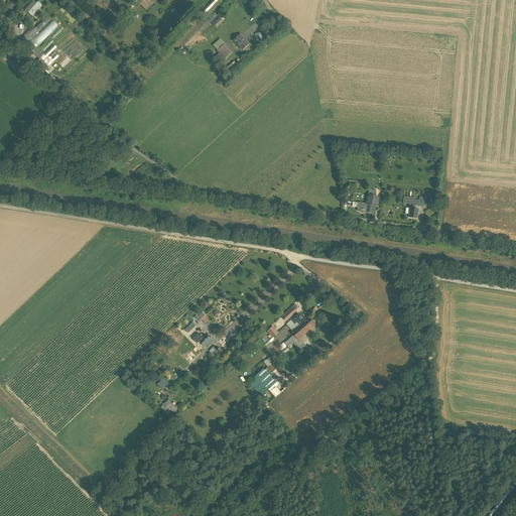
[(41,5),(35,0),(34,0),(32,2),(33,2),(26,10),(32,16),(35,13),(34,12),(41,5)]
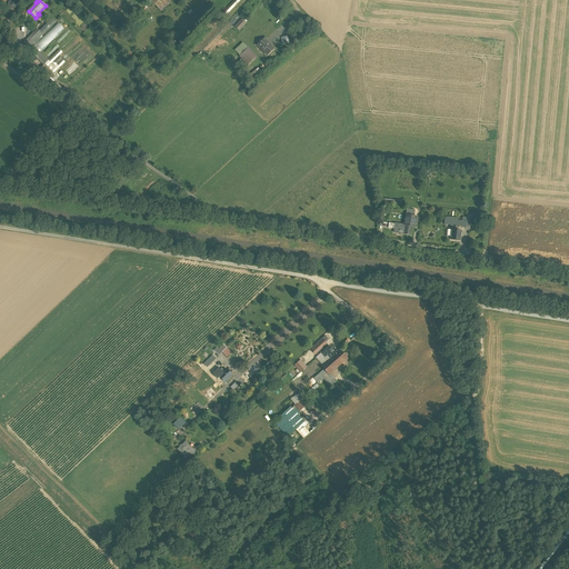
[(168,0),(151,0),(151,1),(155,5),(161,11),(170,2),(168,0)]
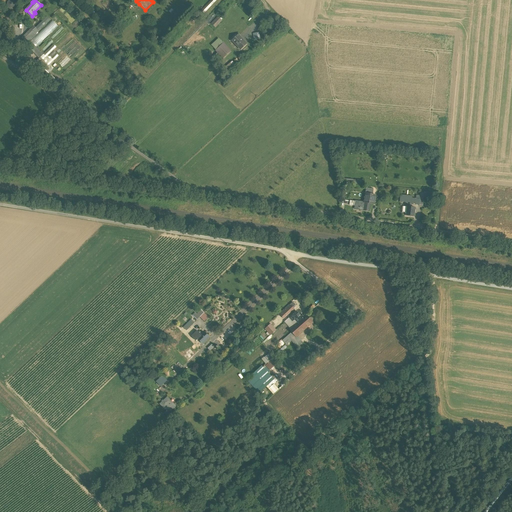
[(211,0),(201,11),(204,14),(217,0),(211,0)]
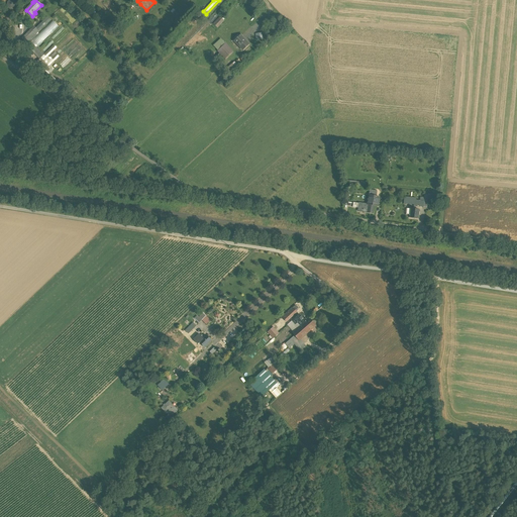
[(36,28),(38,31),(50,20),(47,17),(36,28)]
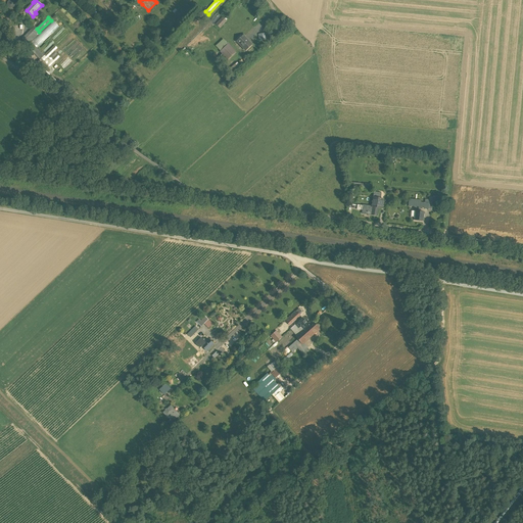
[(216,25),(220,28),(227,20),(226,20),(227,19),(226,18),(225,19),(223,17),(216,25)]
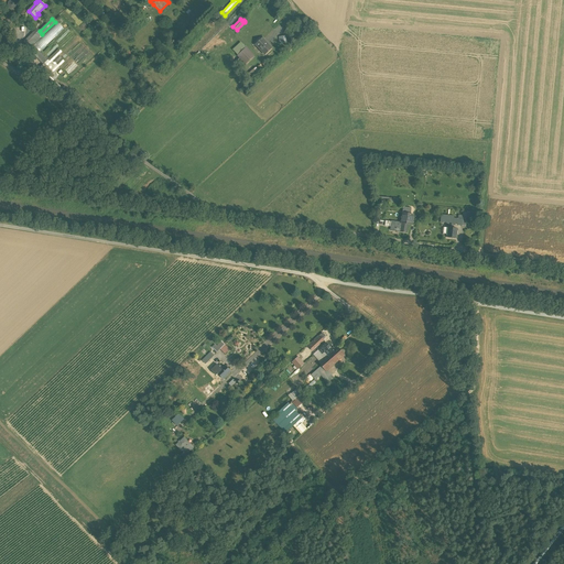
[(24,42),(30,49),(33,45),(41,39),(40,38),(34,32),(24,42)]
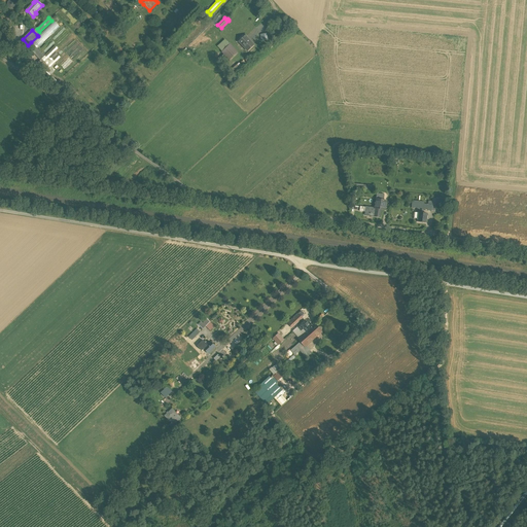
[(37,47),(49,37),(44,32),(32,42),(37,47)]
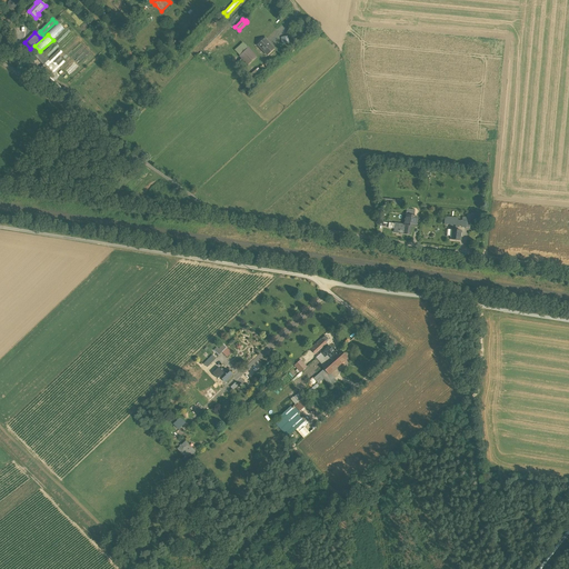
[(275,48),(266,39),(258,46),(268,55),(275,48)]
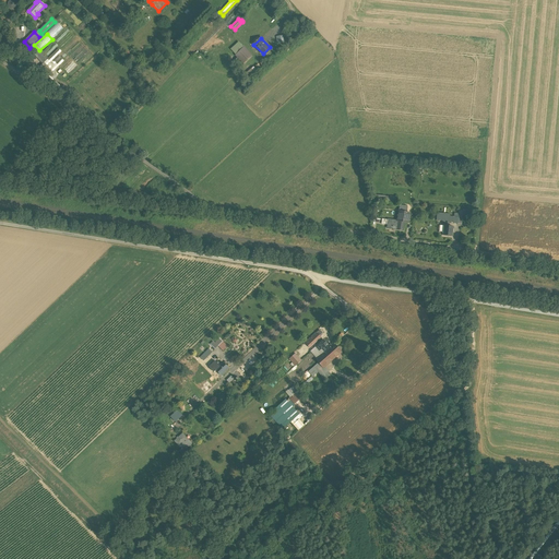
[(251,56),(239,43),(232,49),(245,62),(251,56)]
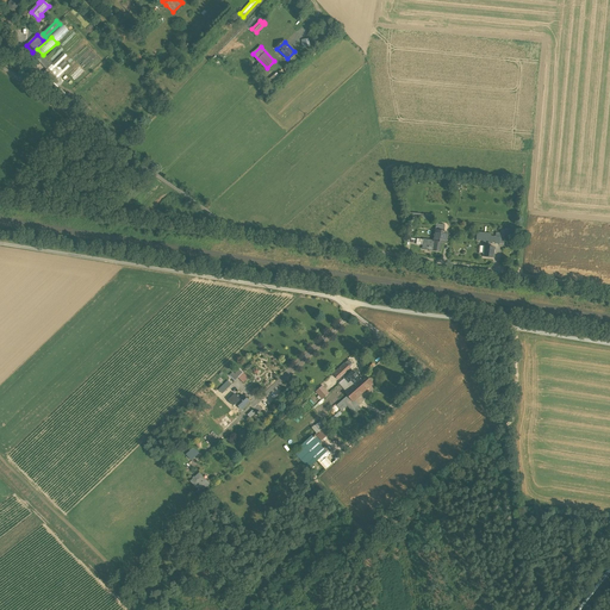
[(36,49),(32,53),(48,68),(51,66),(36,49)]
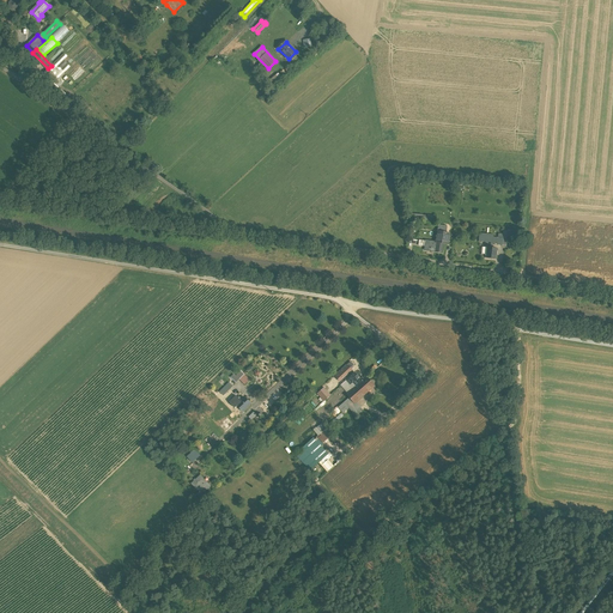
[(67,58),(64,54),(52,66),(48,68),(59,79),(71,67),(64,60),(67,58)]
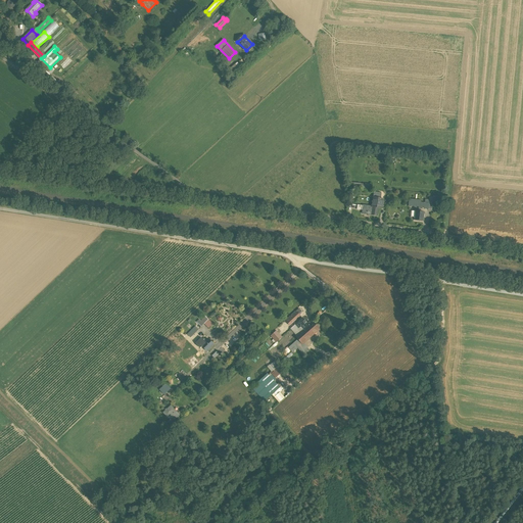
[(16,53),(28,62),(32,58),(21,49),(18,49),(13,51),(15,54),(16,53)]
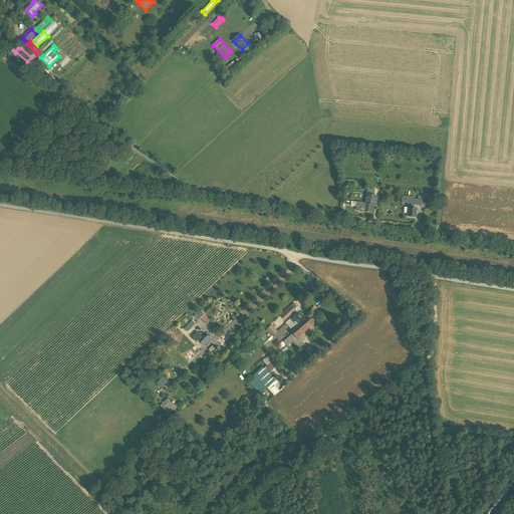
[(31,57),(27,61),(34,68),(38,64),(31,57)]
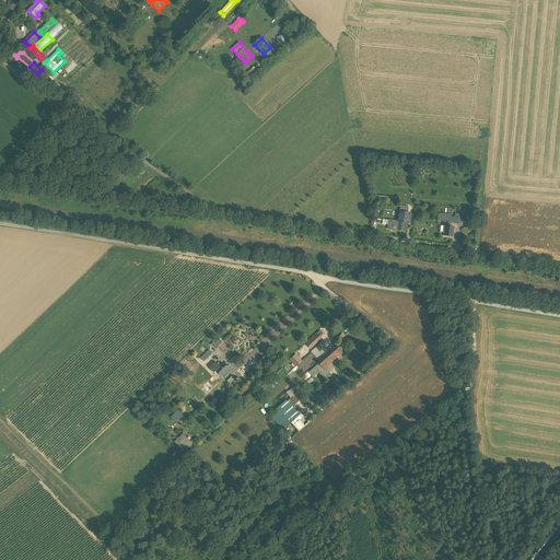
[(37,74),(65,100),(69,94),(42,70),(37,74)]
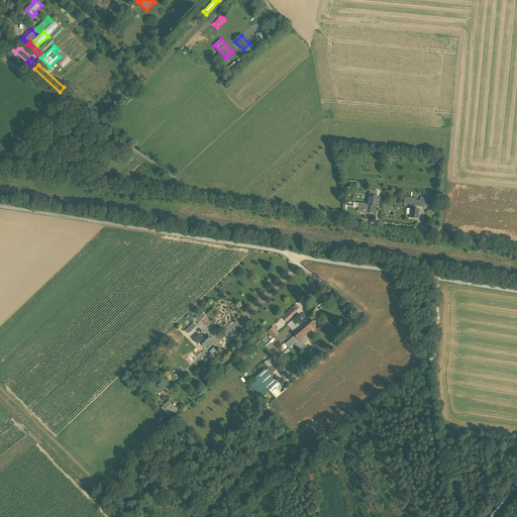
[(424,198),(421,198),(420,199),(420,201),(419,205),(419,206),(430,207),(430,201),(430,199),(428,199),(428,195),(424,195),(424,198)]
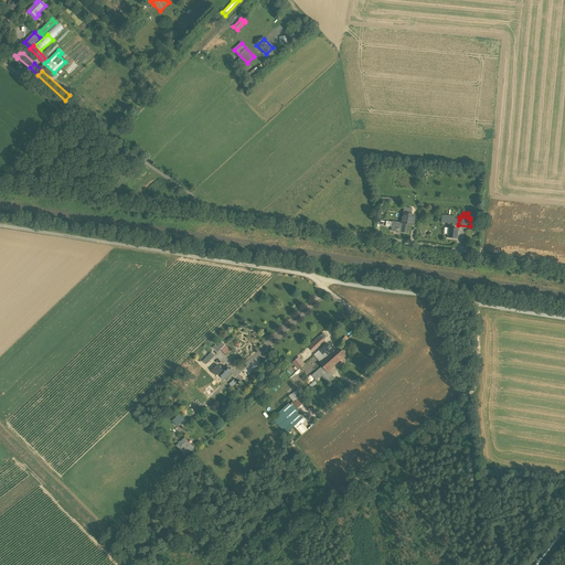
[(404,214),(402,223),(409,224),(411,220),(411,215),(404,214)]
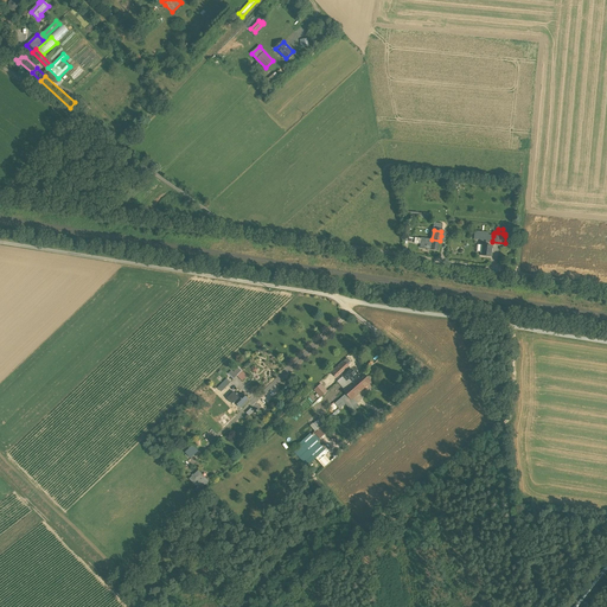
[(489,232),(475,231),(474,238),(486,240),(486,242),(490,243),(490,241),(492,241),(493,236),(489,235),(489,232)]
